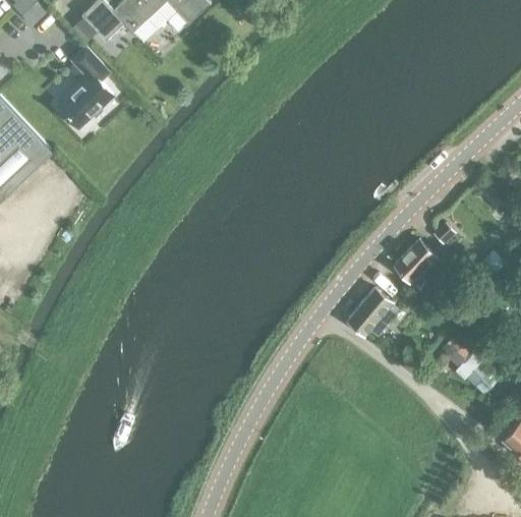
[(106,42),(125,24),(133,33),(148,19),(158,31),(177,12),(189,25),(211,5),(206,0),(124,0),(114,10),(104,0),(99,0),(82,15),(106,42)]
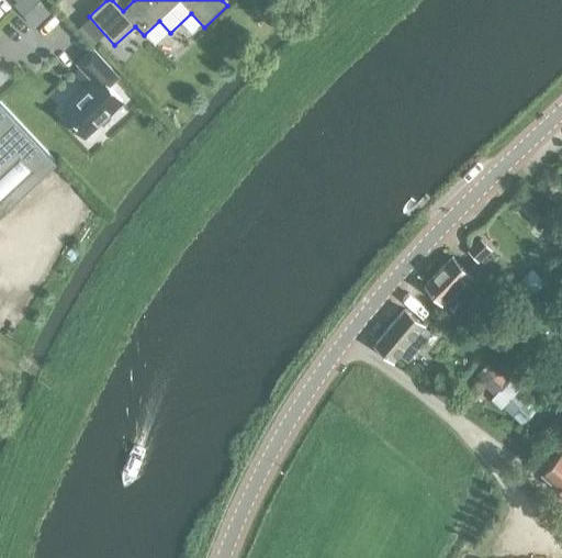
[(85,140),(123,104),(109,89),(117,80),(92,53),(78,66),(97,86),(64,118),(85,140)]
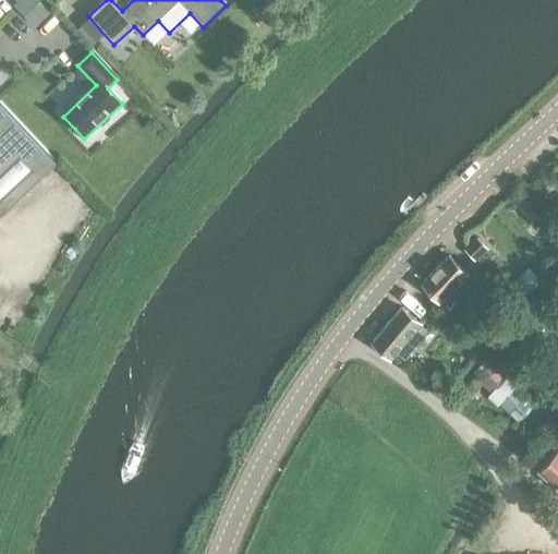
[(0,148),(23,128),(0,103),(0,148)]
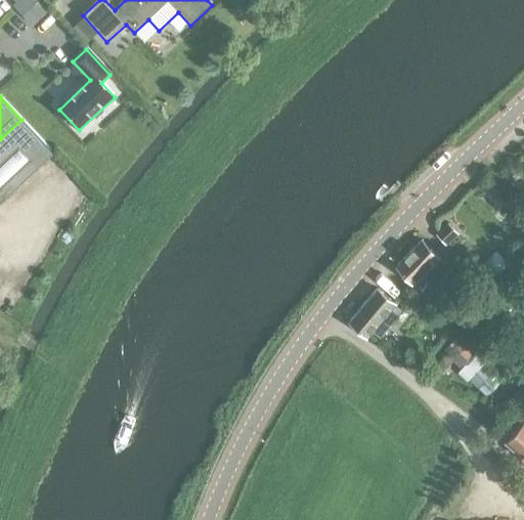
[(0,203),(53,154),(22,120),(0,139),(0,203)]
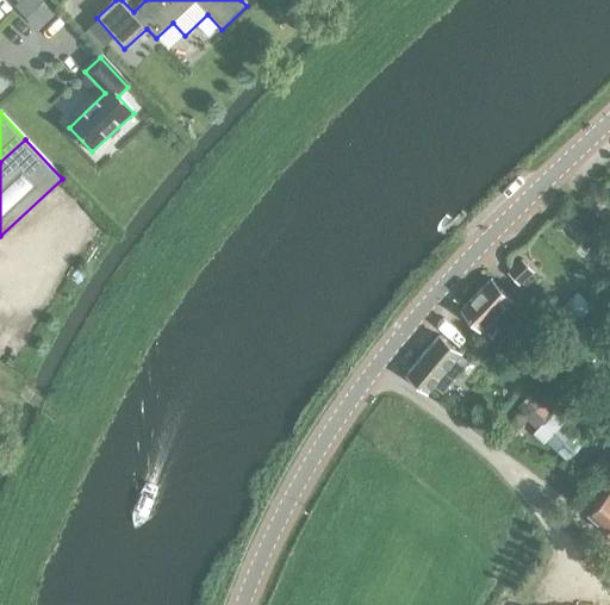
[(526,291),(540,279),(522,260),(508,272),(526,291)]
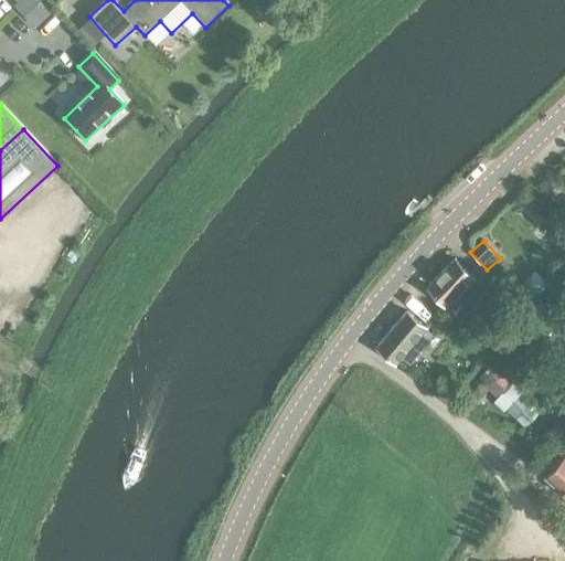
[(454,261),(426,288),(460,321),(476,298),(467,288),(473,282),(454,261)]
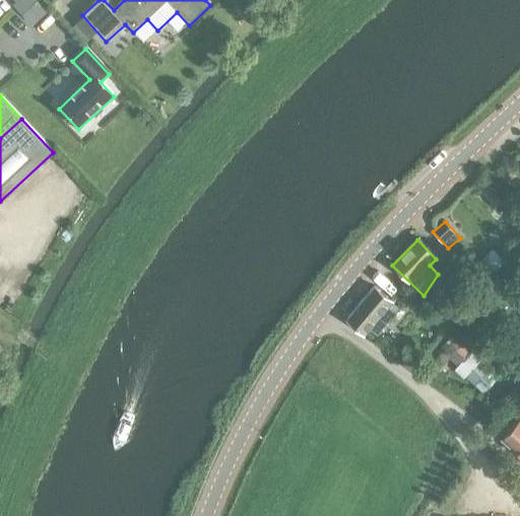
[(366,335),(391,305),(373,289),(347,320),(366,335)]
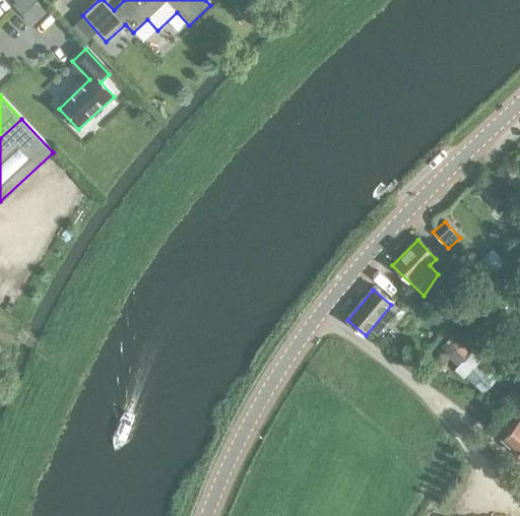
[(464,358),(447,342),(439,351),(456,367),(452,372),(472,389),(484,373),(465,357),(464,358)]
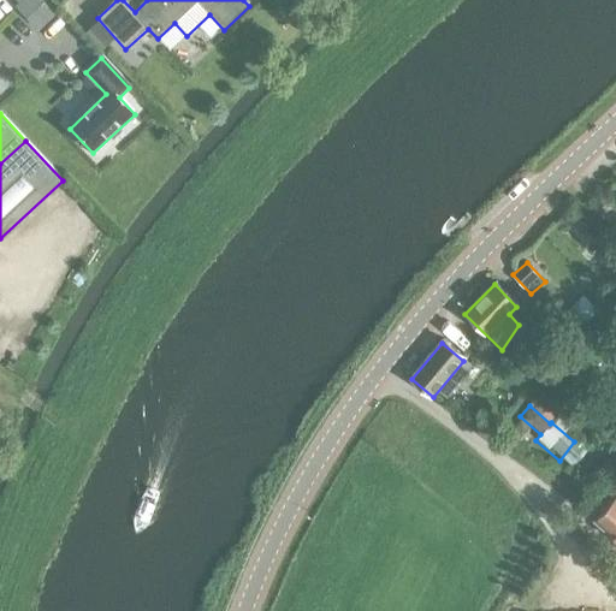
[(615,543),(615,496),(593,523),(615,543)]
